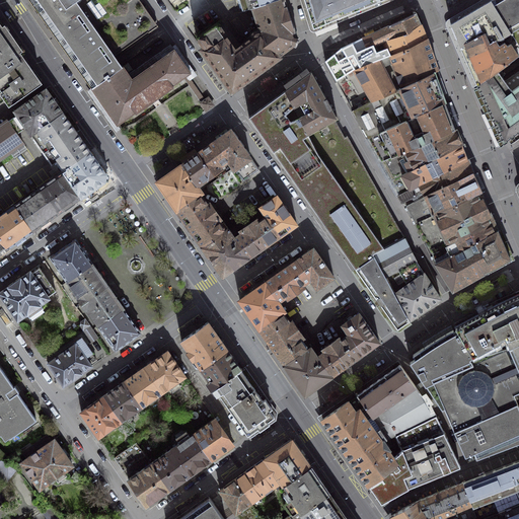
[(29,0),(91,88),(122,67),(114,55),(148,31),(149,32),(157,26),(139,0),(29,0)]
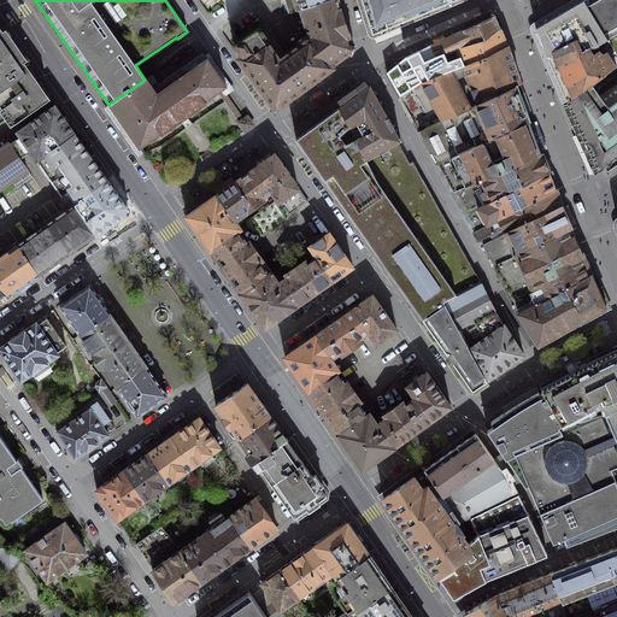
[(300,9),(328,0),(285,0),(289,13),(301,10),(300,9)]
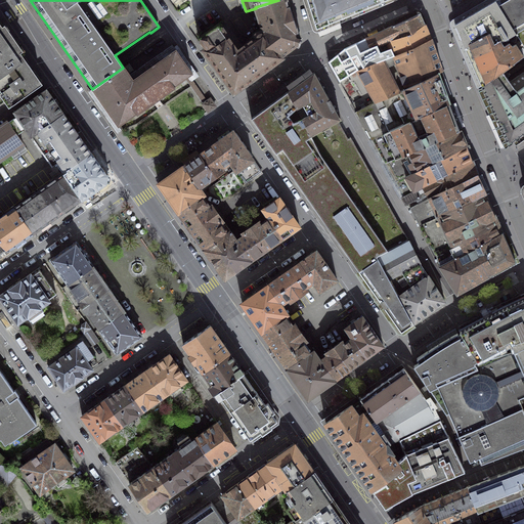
[(263,32),(280,56),(295,45),(299,46),(301,37),(298,36),(286,0),(278,0),(255,7),(256,8),(263,32)]
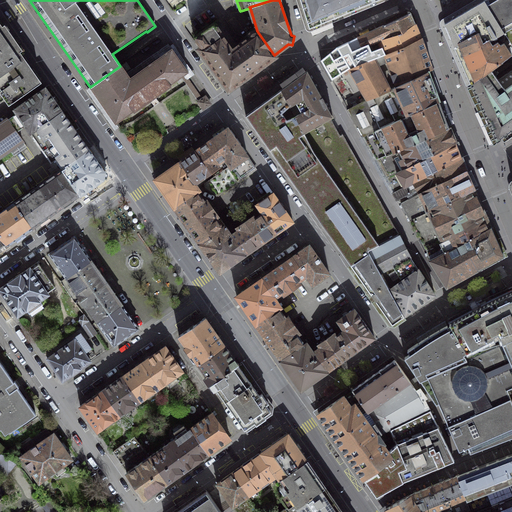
[(300,0),(309,28),(377,0),(300,0)]
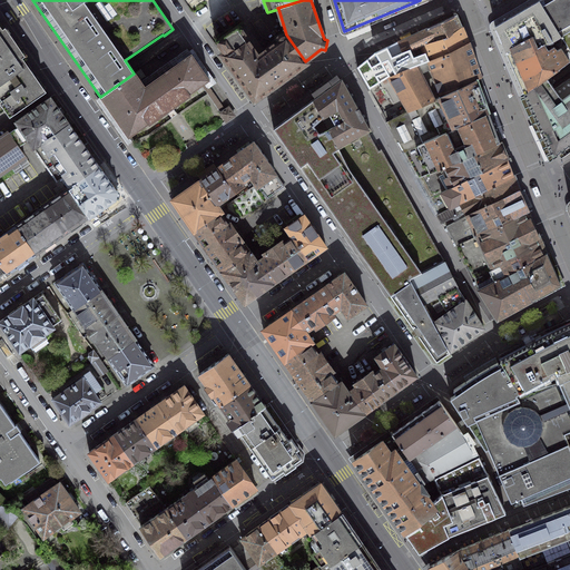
[(569,61),(569,60),(569,49),(540,0),(495,27),(523,92),(549,76),(569,61)]
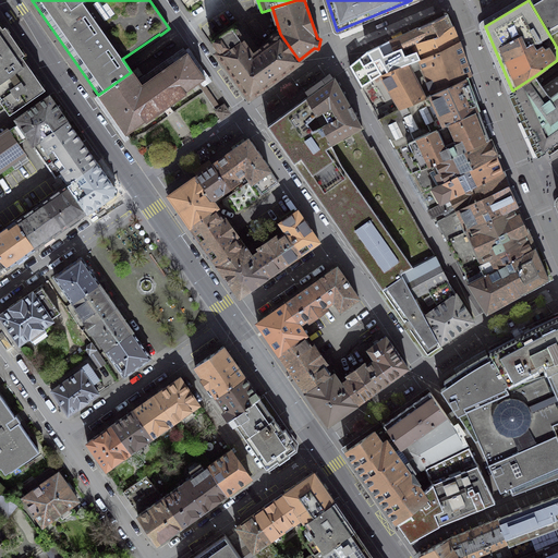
[(557,0),(528,0),(529,0),(557,48),(557,0)]
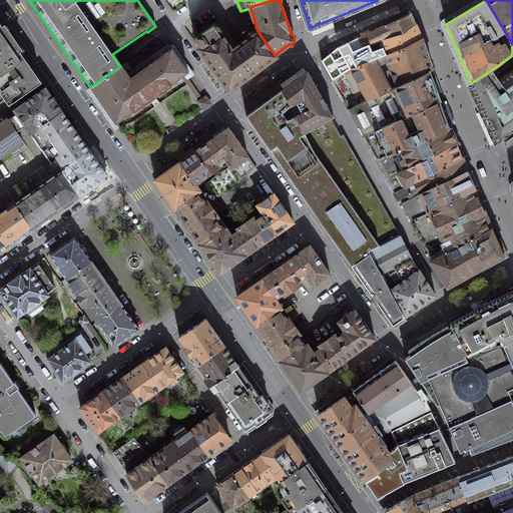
[(411,12),(359,36),(364,47),(416,24),(411,12)]
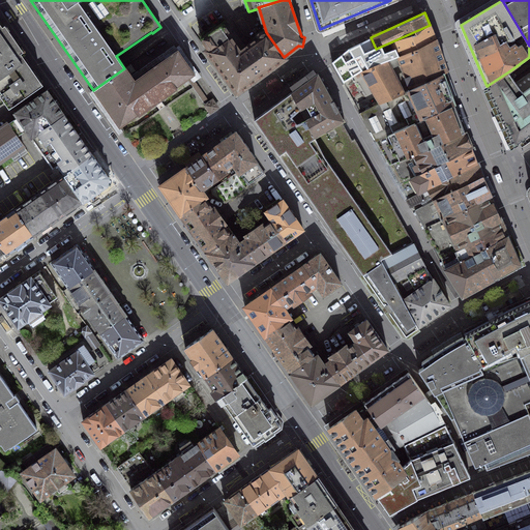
[(284,57),(266,32),(265,31),(264,31),(263,31),(262,32),(261,32),(259,34),(258,35),(258,36),(258,37),(244,48),(227,22),(202,38),(203,40),(202,41),(208,50),(206,51),(219,68),(218,70),(222,76),(225,76),(237,94),(249,86),(248,85),(273,66),(274,67),(286,59),(284,57)]
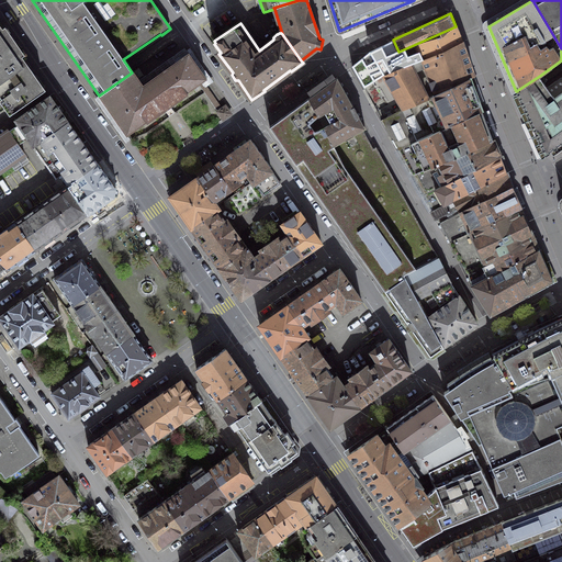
[(0,25),(0,70),(22,56),(24,55),(6,26),(2,29),(0,25)]
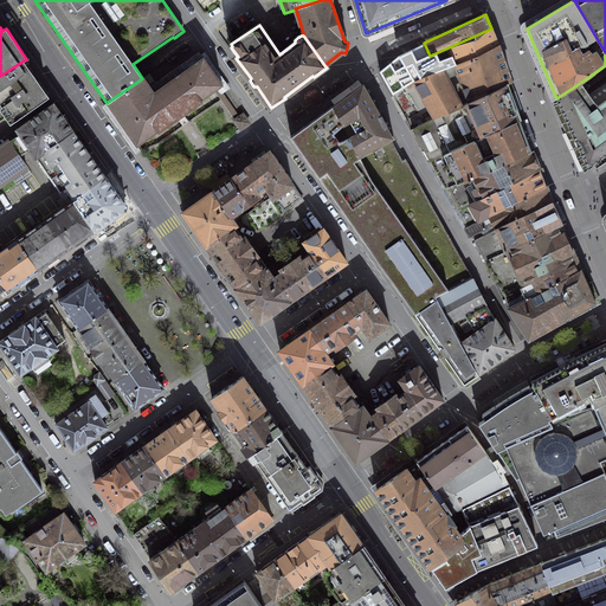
[(399,56),(380,71),(393,95),(414,82),(498,45),(491,28),(430,56),(424,43),(399,56)]
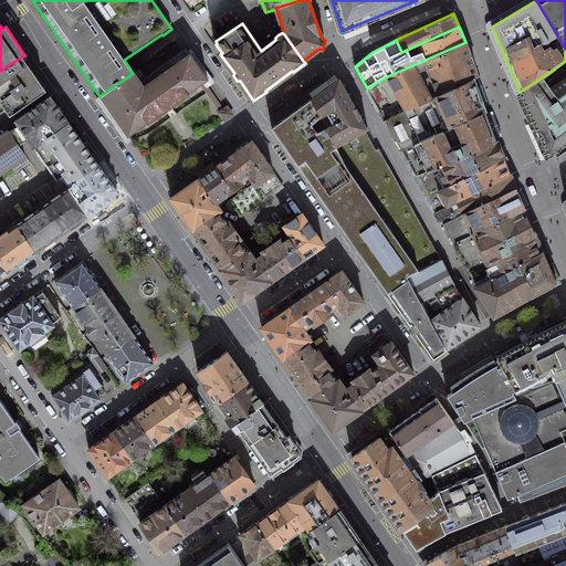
[(478,76),(465,42),(387,76),(367,88),(383,115),(380,116),(384,122),(386,121),(402,112),(473,79),(478,76)]
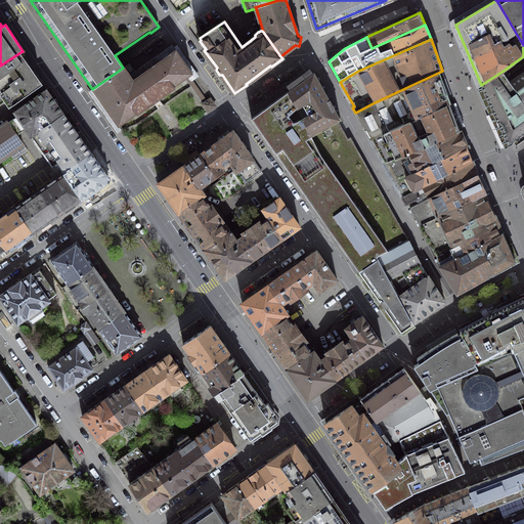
[(123,68),(92,89),(118,125),(136,113),(137,114),(151,103),(153,104),(155,103),(154,102),(159,98),(160,100),(162,98),(161,97),(175,87),(174,86),(191,73),(175,50),(133,79),(124,67),(123,68)]
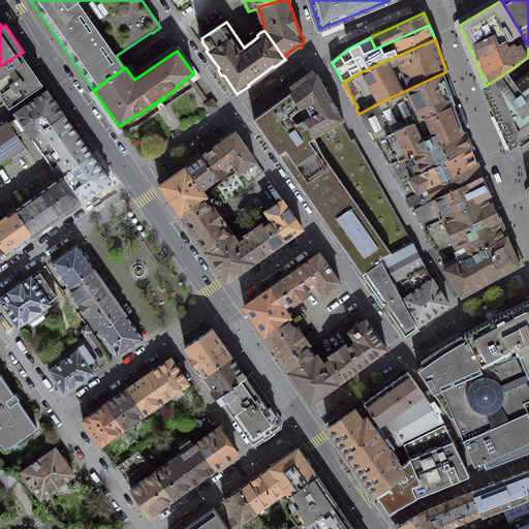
[(31,68),(21,53),(0,66),(0,87),(8,99),(12,105),(42,85),(31,68)]
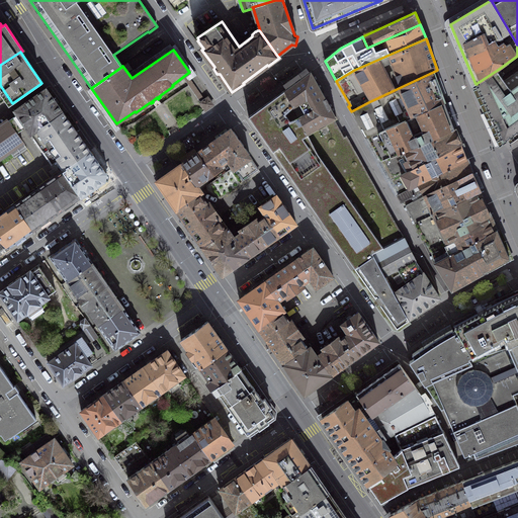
[(478,86),(477,87),(503,143),(517,132),(517,55),(499,69),(476,84),(476,85),(477,85),(478,86)]
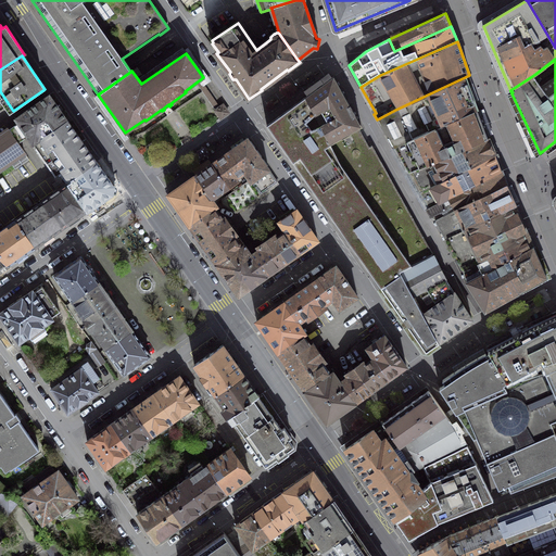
[(330,144),(358,128),(362,126),(333,76),(305,97),(330,144)]
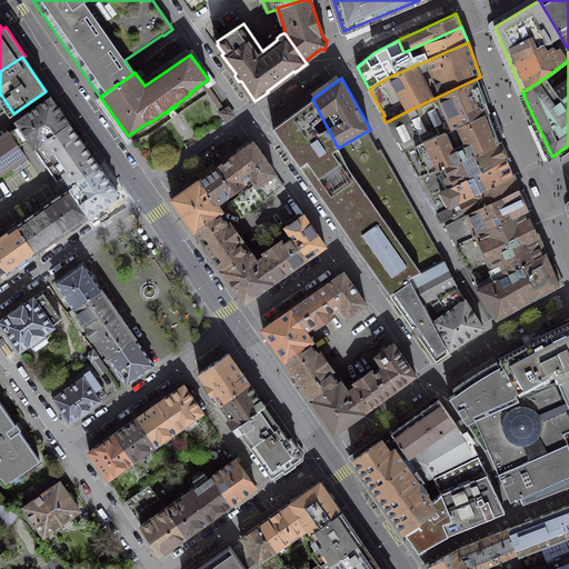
[(489,112),(476,79),(405,112),(388,121),(403,150),(413,146),(462,122),(463,123),(488,112),(489,112)]
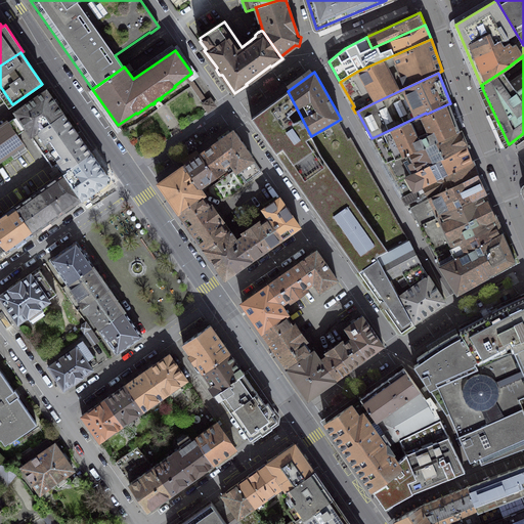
[(190,86),(202,102),(206,99),(189,78),(186,80),(190,86)]
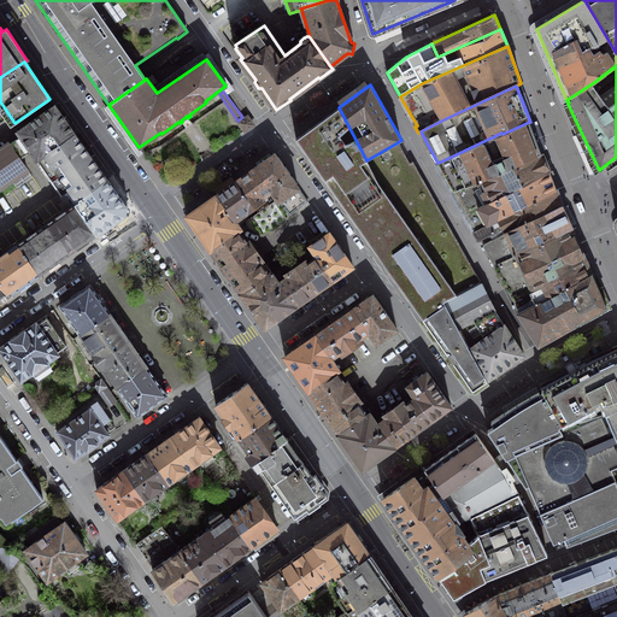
[(0,123),(10,116),(0,101),(0,123)]
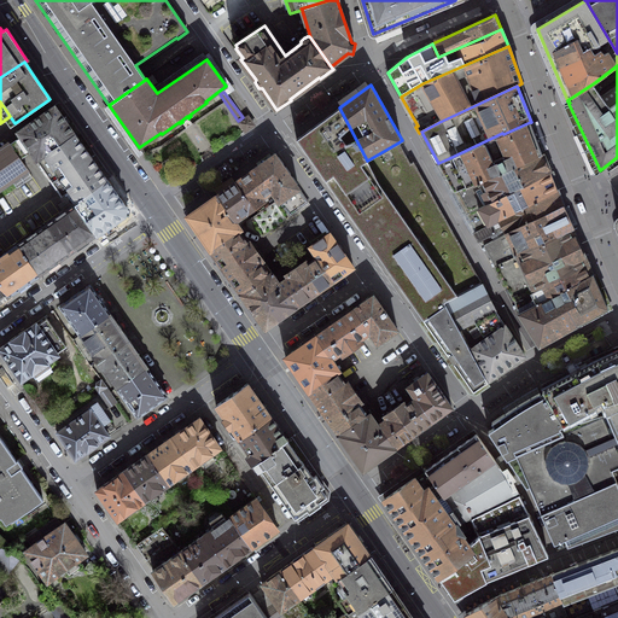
[(21,136),(15,140),(25,155),(30,151),(63,196),(69,191),(71,194),(74,193),(79,200),(108,180),(54,105),(17,132),(21,136)]
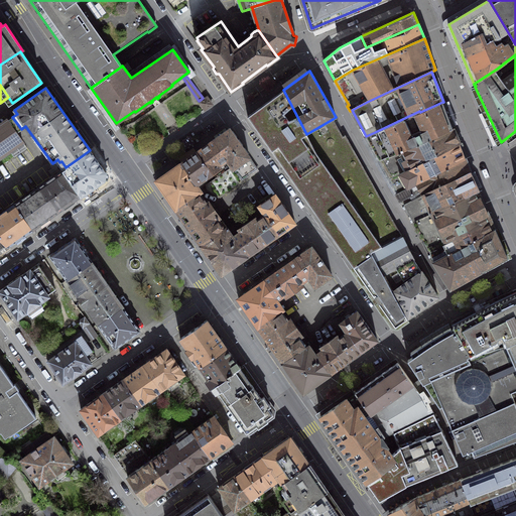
[(283,90),(247,116),(331,234),(351,218),(371,252),(401,235),(345,135),(343,136),(333,119),(306,134),(283,90)]
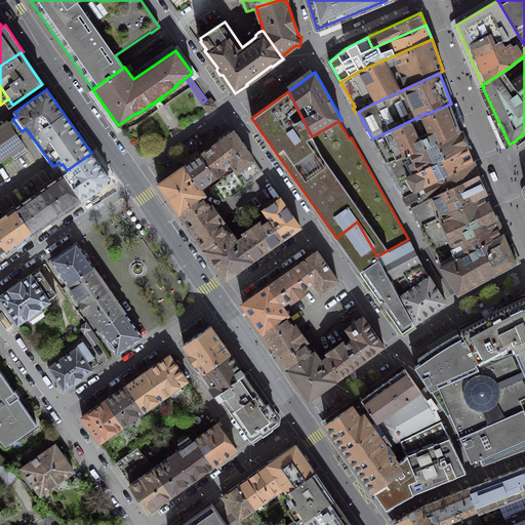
[(215,107),(210,99),(203,105),(208,112),(215,107)]
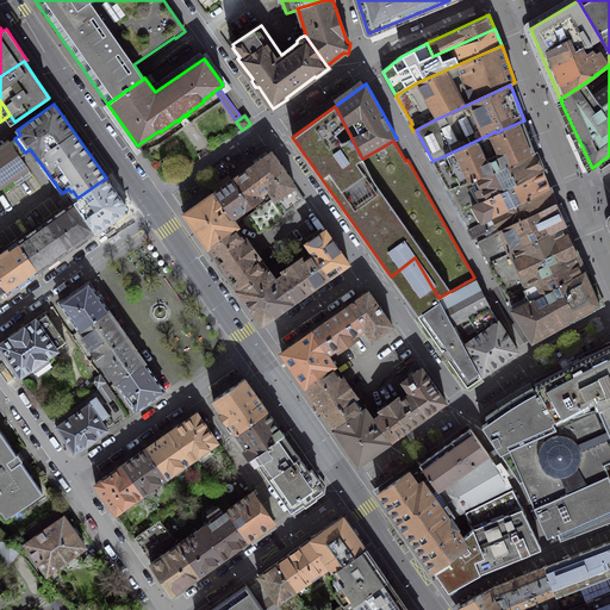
[(535,151),(523,120),(497,132),(496,131),(443,156),(433,161),(448,190),(471,180),(535,151)]
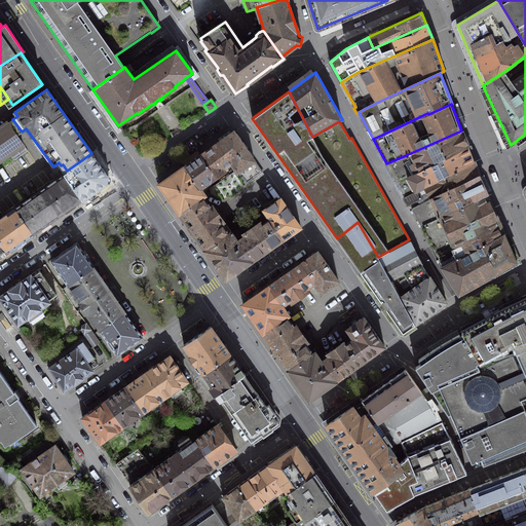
[(22,132),(12,119),(8,123),(7,122),(0,127),(0,160),(23,145),(16,136),(22,132)]
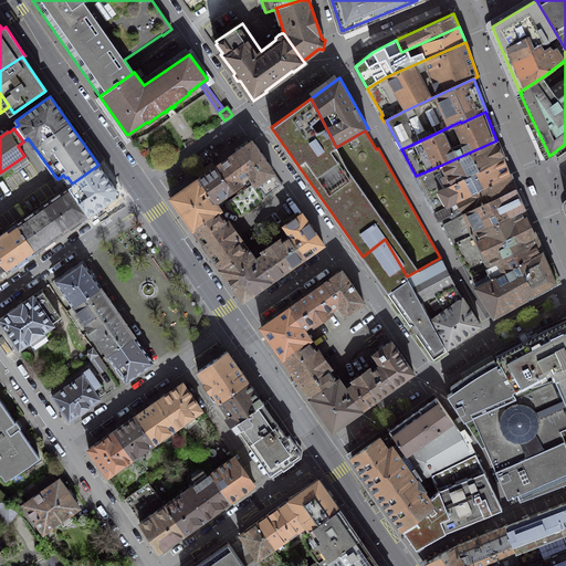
[(496,142),(496,140),(437,167),(416,176),(427,196),(503,157),(500,148),(500,147),(500,146),(499,145),(499,144),(498,143),(496,142)]
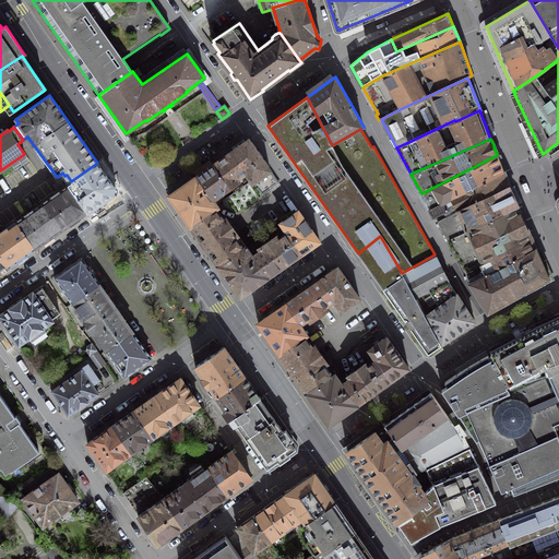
[(249,140),(230,152),(245,173),(251,180),(252,182),(270,170),(249,140)]
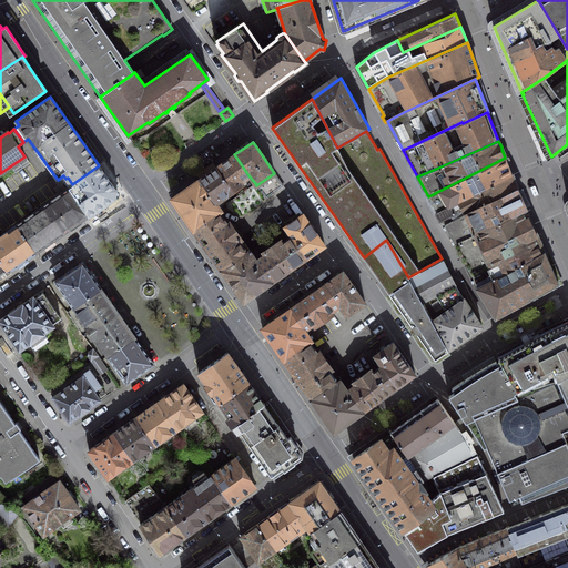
[(234,154),(216,166),(233,190),(242,184),(240,181),(249,175),(234,154)]
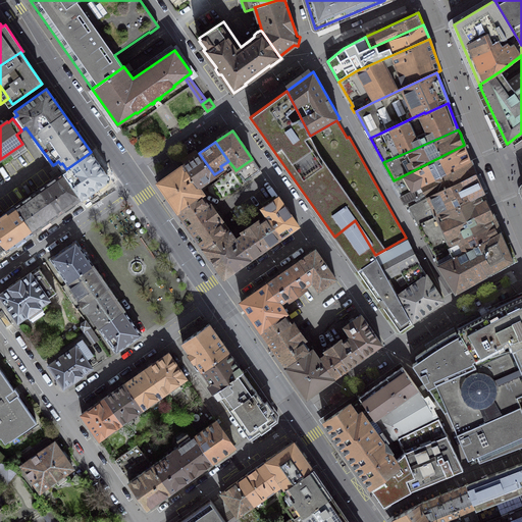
[(470,160),(464,145),(394,180),(402,195),(421,186),(470,160)]
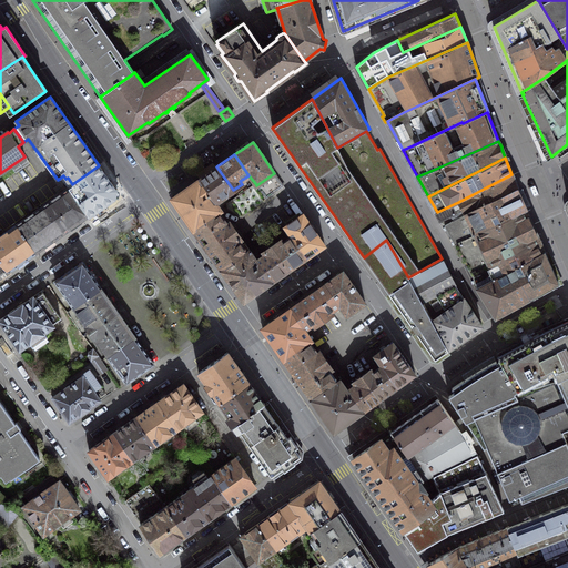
[(115,191),(99,165),(72,184),(69,186),(69,188),(89,215),(89,216),(114,199),(115,194),(115,191)]
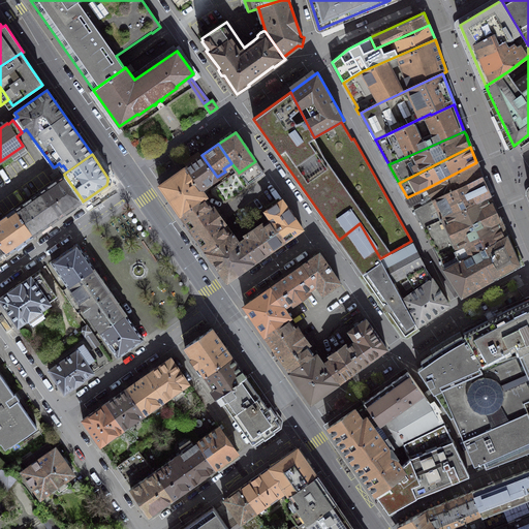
[(201,155),(185,167),(198,186),(206,181),(206,182),(205,183),(206,185),(217,177),(201,155)]
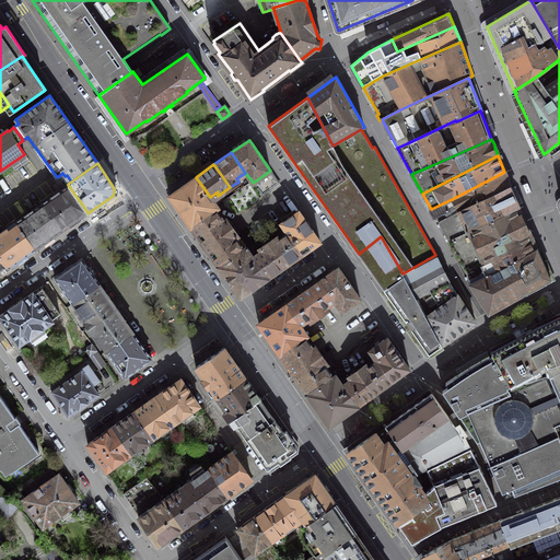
[(253,183),(252,181),(223,200),(224,207),(237,213),(280,184),(270,171),(253,183)]
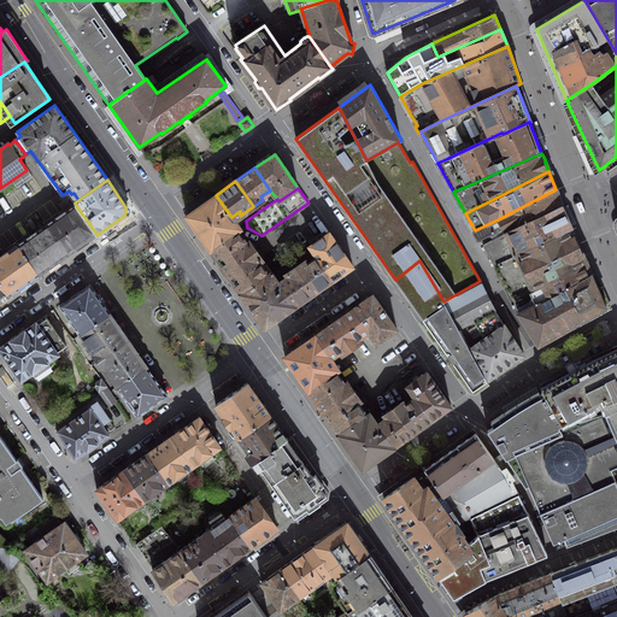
[(562,205),(556,189),(498,219),(500,224),(505,233),(562,205)]
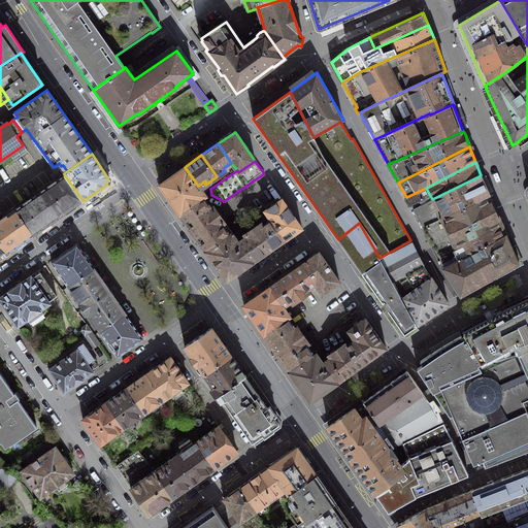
[(198,186),(185,167),(160,185),(179,213),(202,197),(205,195),(198,186)]
